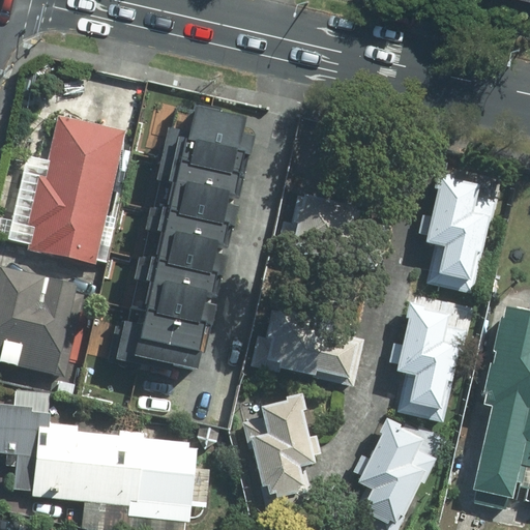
[(247,117),(194,104),(185,137),(171,133),(160,175),(175,179),(169,207),(155,204),(149,229),(167,233),(160,259),(142,255),(136,278),(152,283),(146,306),(129,302),(121,333),(138,336),(131,358),(190,373),(229,221),(222,218),(247,117)]
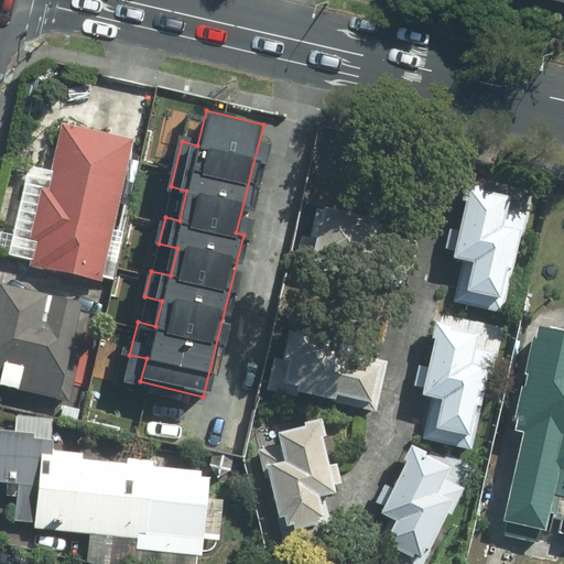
[(107,282),(136,140),(63,126),(53,172),(26,166),(9,256),(31,260),(29,267),(107,282)]
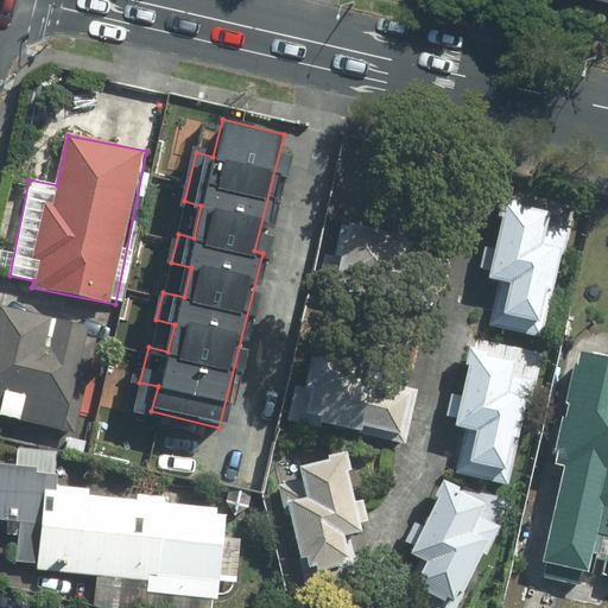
[(553,208),(505,197),(487,280),(506,284),(499,314),(539,323),(548,287),(553,289),(563,246),(546,242),(553,208)]
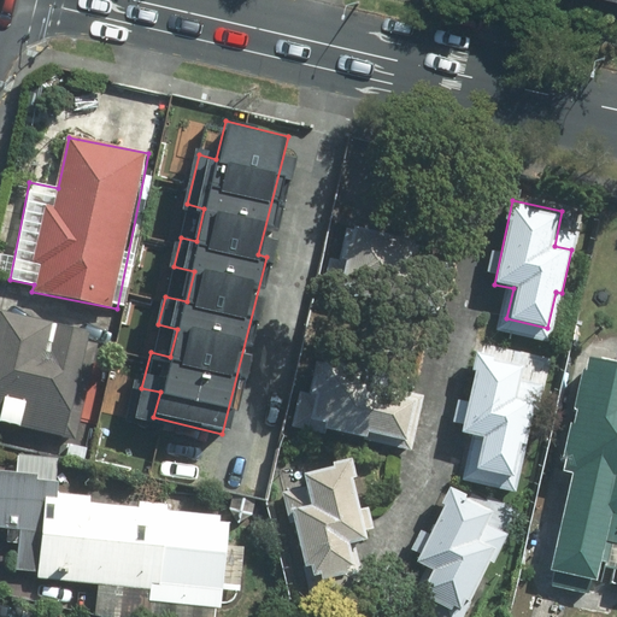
[(417,244),(347,228),(340,258),(328,256),(319,293),(410,312),(415,291),(446,297),(453,263),(415,254),(417,244)]
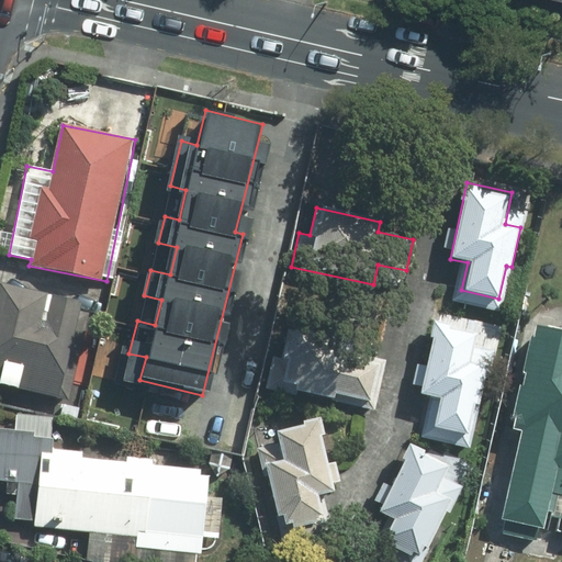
[(83,301),(1,282),(0,287),(0,385),(68,402),(75,375),(66,373),(83,301)]
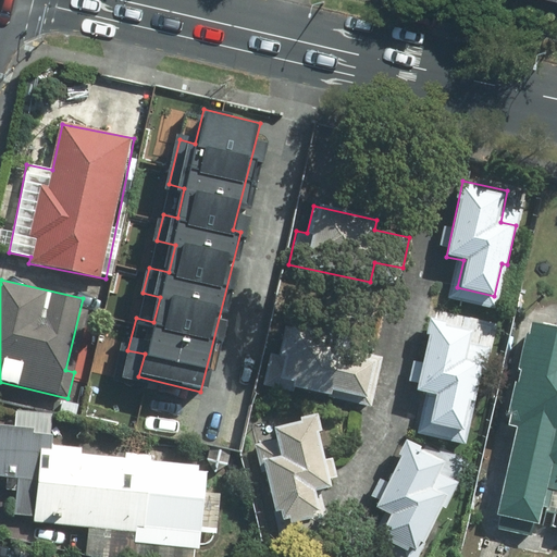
[(474,327),(432,319),(417,390),(428,392),(419,433),(463,443),(473,400),(480,403),(485,380),(478,378),(480,362),(468,360),(474,327)]
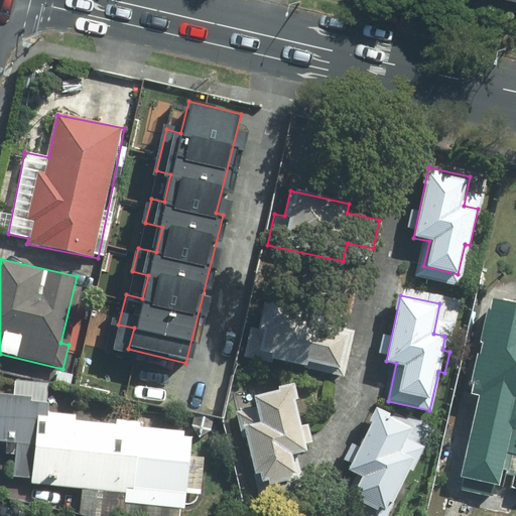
[(515,483),(515,302),(496,298),(460,472),(515,483)]
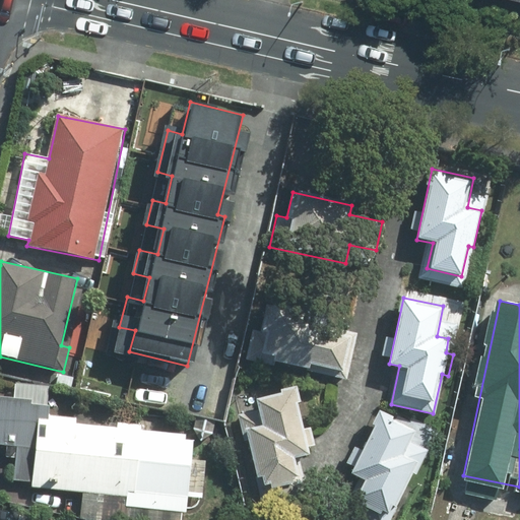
[(259,334),(253,333),(248,359),(346,381),(356,334),(286,319),(288,311),(265,305),(259,334)]
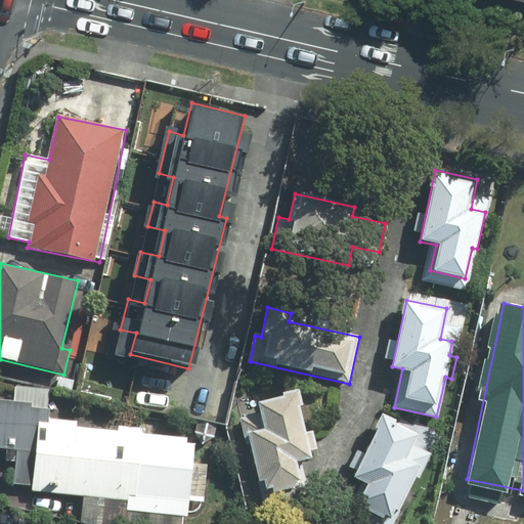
[(260,411),(238,417),(257,495),(306,483),(301,460),(313,456),(297,391),(257,400),(260,411)]
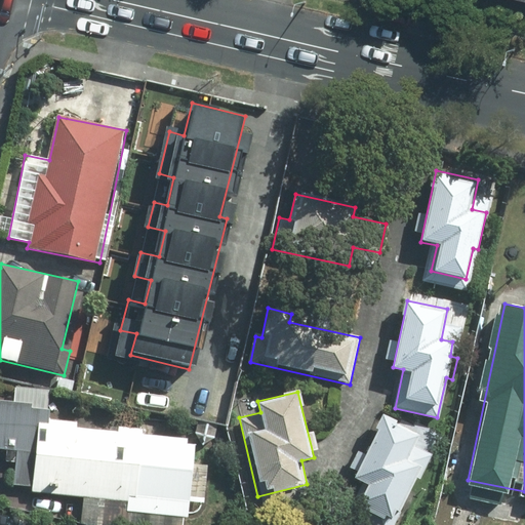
[(31,402),(0,398),(0,449),(14,451),(10,486),(28,488),(28,494),(83,499),(82,510),(112,513),(111,523),(132,524),(179,524),(182,515),(187,516),(188,501),(203,502),(206,465),(193,463),(195,446),(188,446),(189,438),(78,427),(79,421),(47,418),(48,411),(30,409),(31,402)]
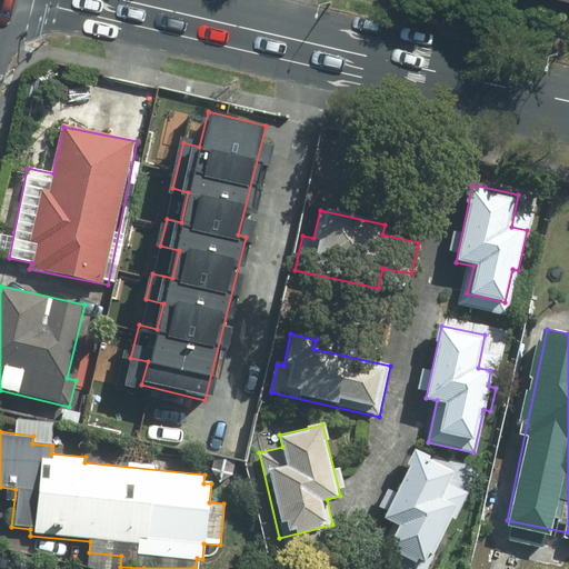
[(456,470),(415,449),(379,517),(395,525),(382,547),(417,565),(425,550),(432,555),(451,519),(456,521),(472,492),(450,480),(456,470)]
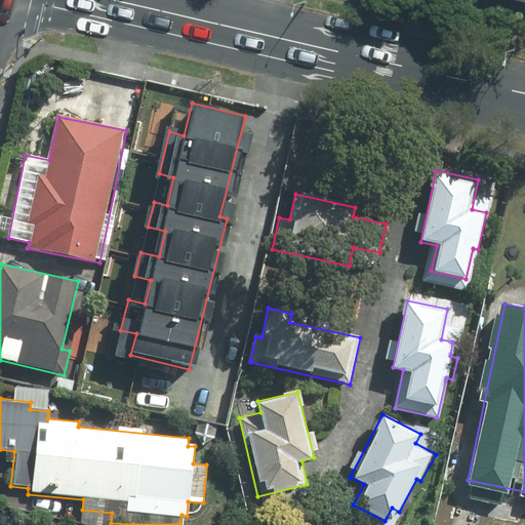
All buildings are outlined.
